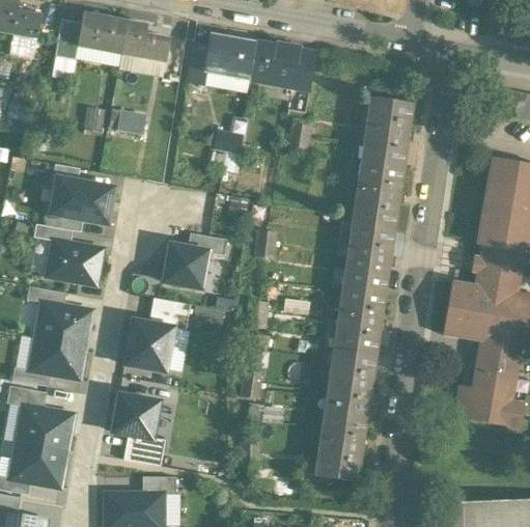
[(18,1),(14,0),(0,0),(0,30),(36,37),(40,15),(17,10),(18,1)]
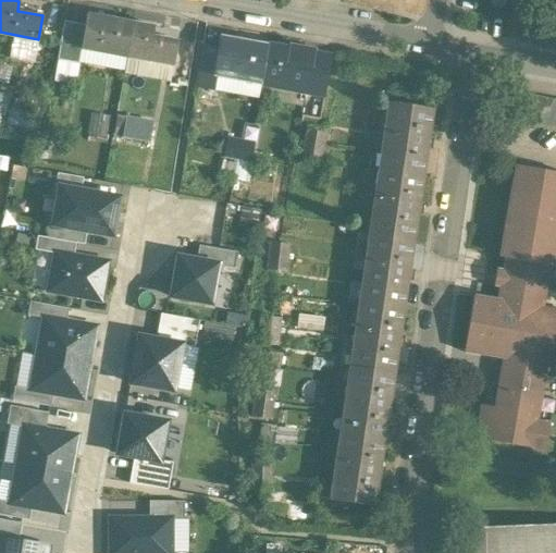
[(538,15),(527,12),(523,29),(533,32),(538,15)]
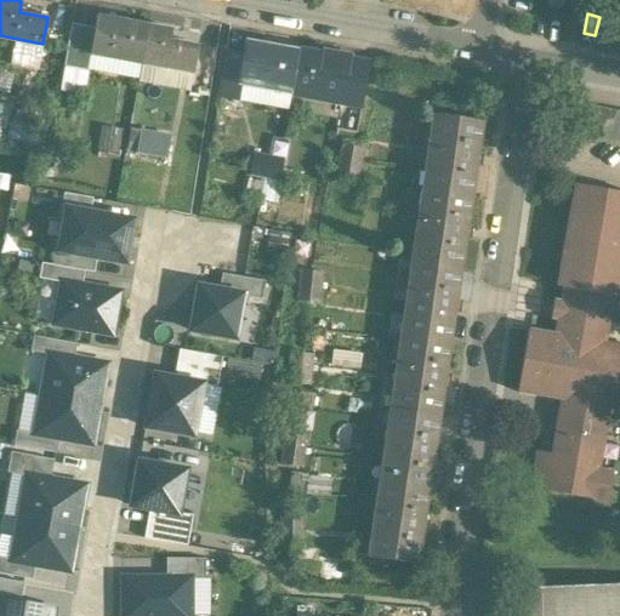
[(148,24),(98,15),(96,27),(91,52),(142,62),(148,24)]
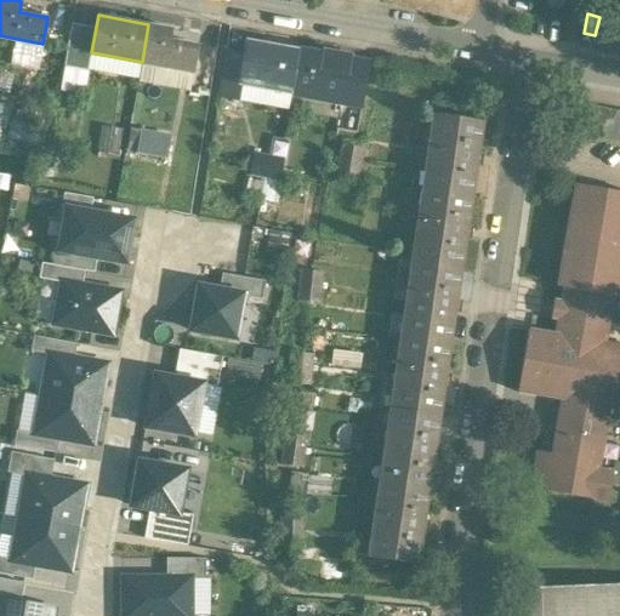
[(96,27),(72,22),(63,66),(87,69),(91,52),(96,27)]
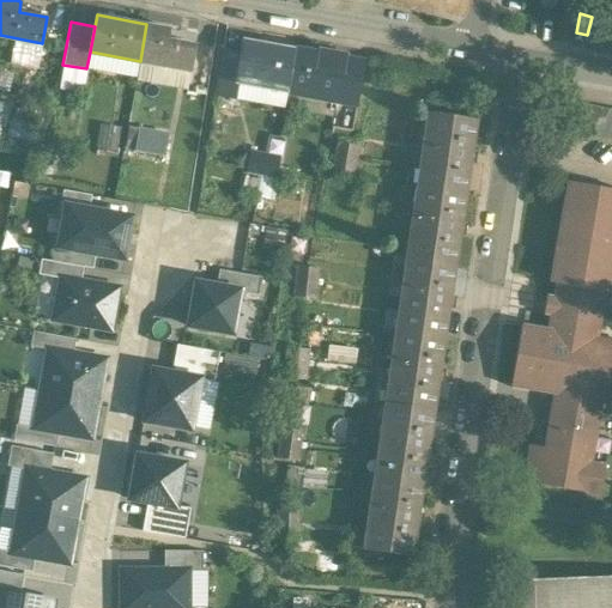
[(170,29),(146,24),(140,61),(191,71),(195,46),(168,40),(170,29)]
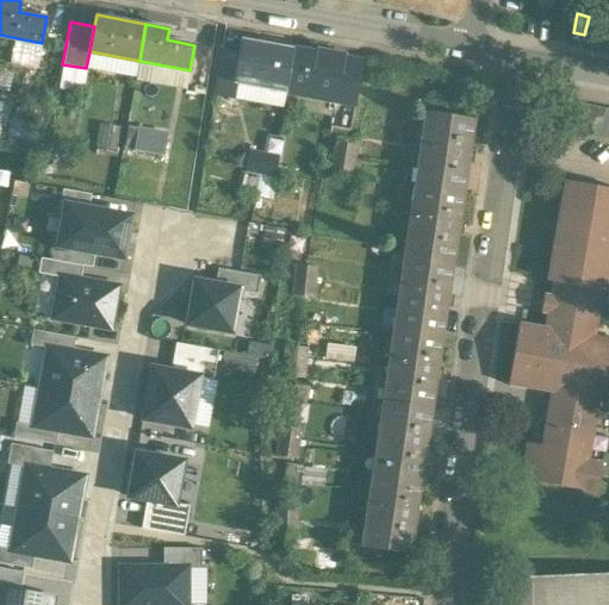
[(38,64),(42,43),(17,39),(13,61),(38,64)]
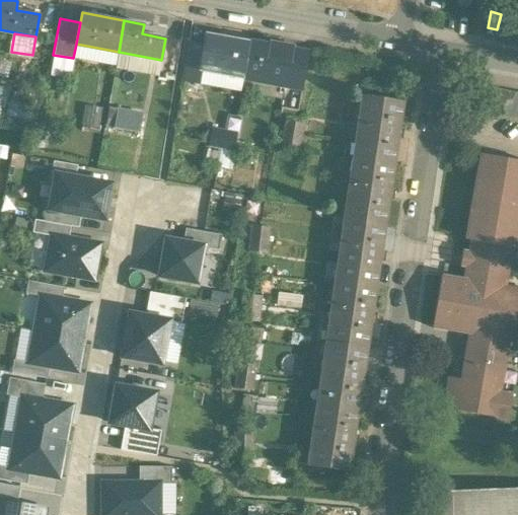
[(249,43),(206,34),(205,45),(200,68),(202,68),(243,75),(249,43)]
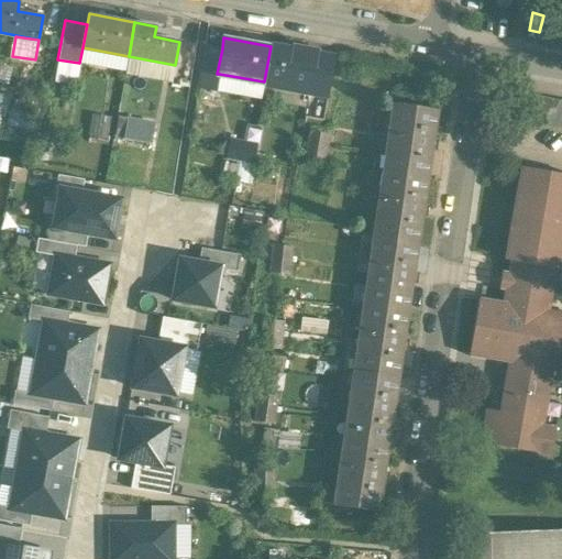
[(222,48),(205,45),(198,85),(217,88),(219,74),(217,74),(222,48)]
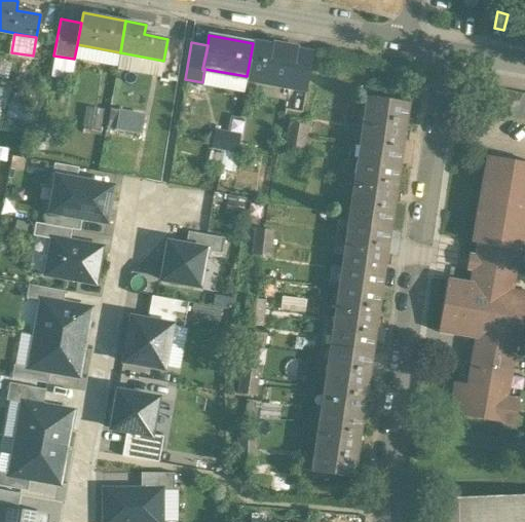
[(272,45),(253,42),(253,43),(247,76),(247,77),(306,87),(312,53),(297,50),(297,46),(272,42),(272,45)]
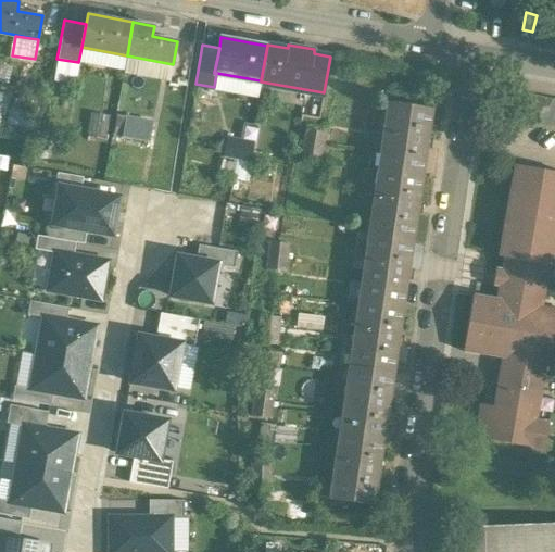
[(554,98),(521,92),(517,116),(554,123),(554,98)]
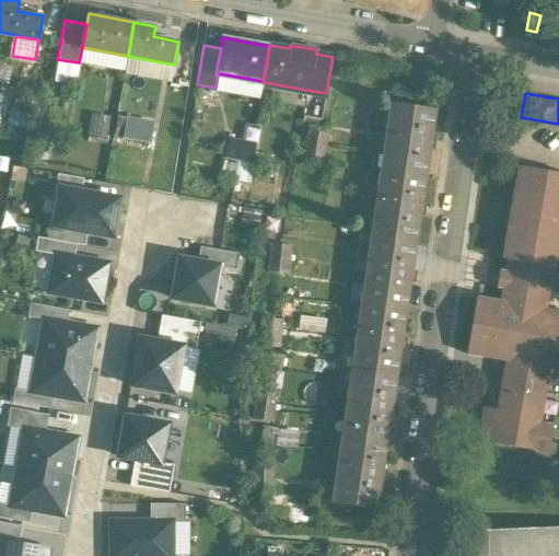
[(434,107),(391,101),(381,169),(424,175),(434,107)]
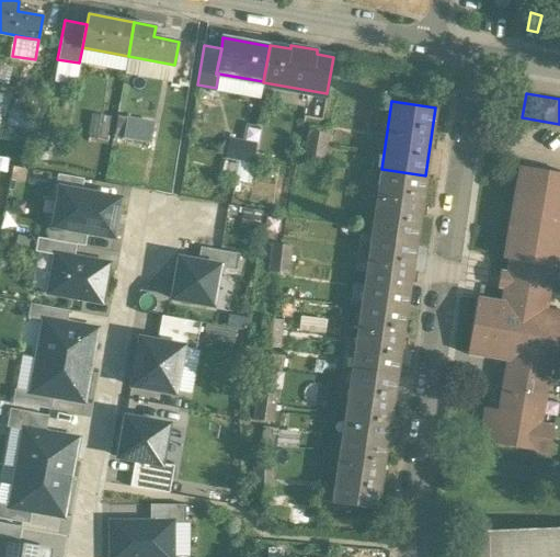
[(37,135),(43,114),(12,106),(7,127),(37,135)]
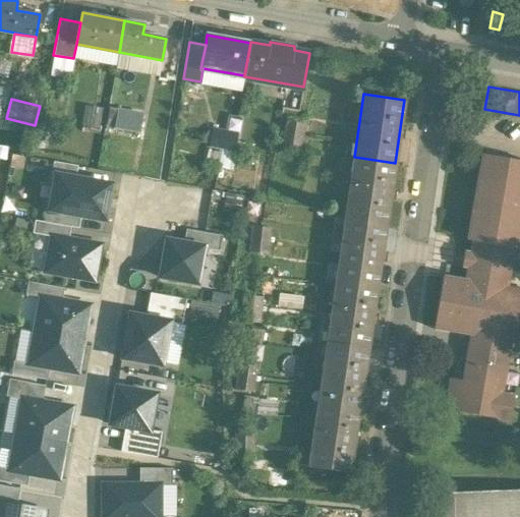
[(143,114),(118,109),(115,126),(139,131),(143,114)]
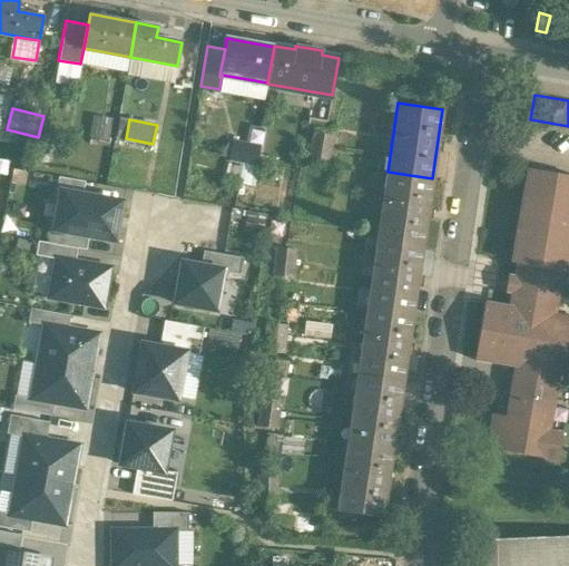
[(332,134),(312,132),(307,159),(327,163),(332,134)]
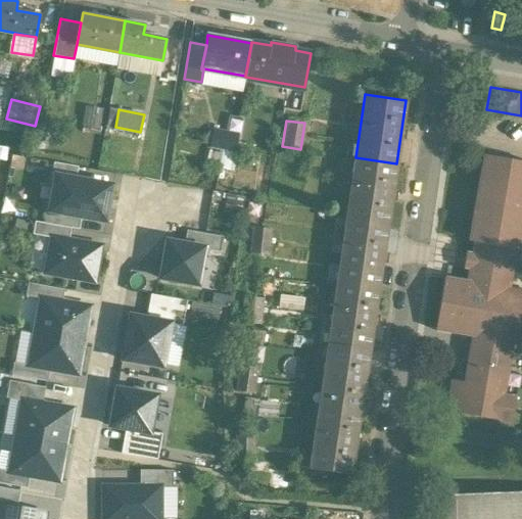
[(226,130),(214,127),(210,145),(223,147),(226,130)]
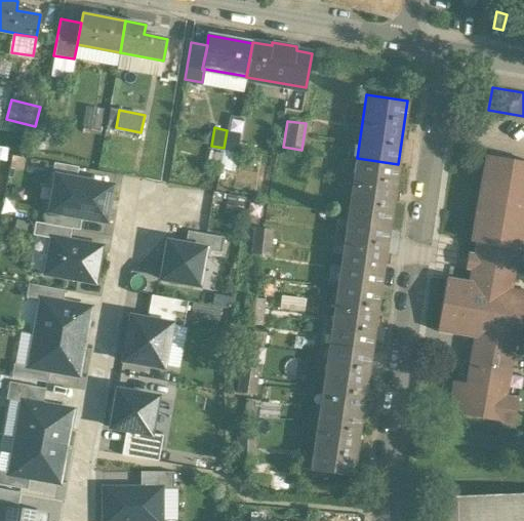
[(239,132),(227,130),(224,148),(236,150),(239,132)]
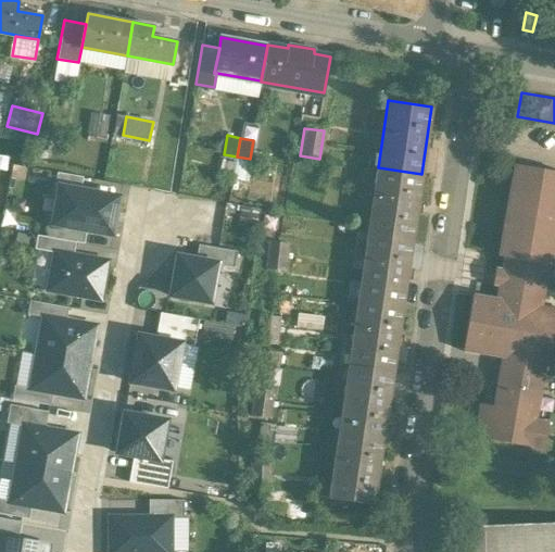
[(554,170),(514,163),(499,253),(504,254),(502,267),(495,266),(493,283),(500,284),(497,298),(475,293),(465,350),(546,363),(554,364),(554,306),(541,305),(549,262),(554,263),(554,170)]
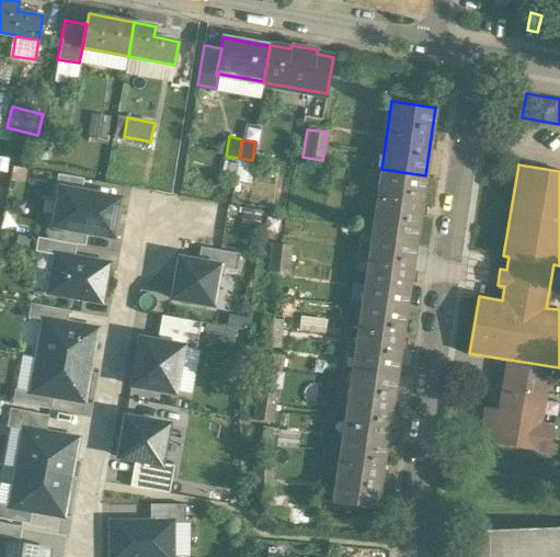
[(425,175),(381,169),(372,236),(416,241),(425,175)]
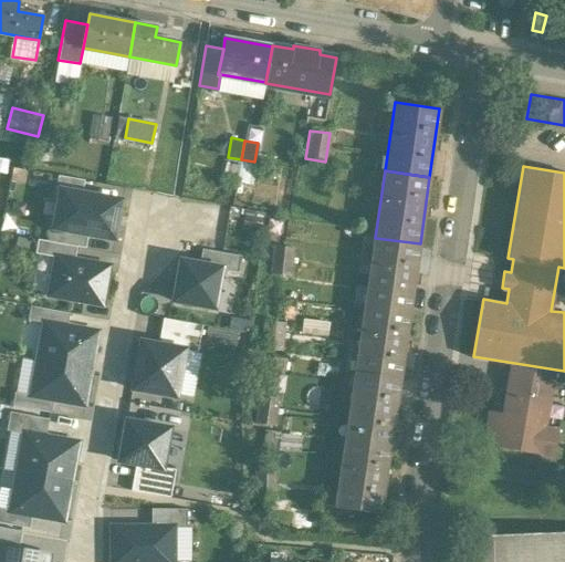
[(60,187),(82,191),(85,178),(59,173),(55,187),(60,188),(60,187)]
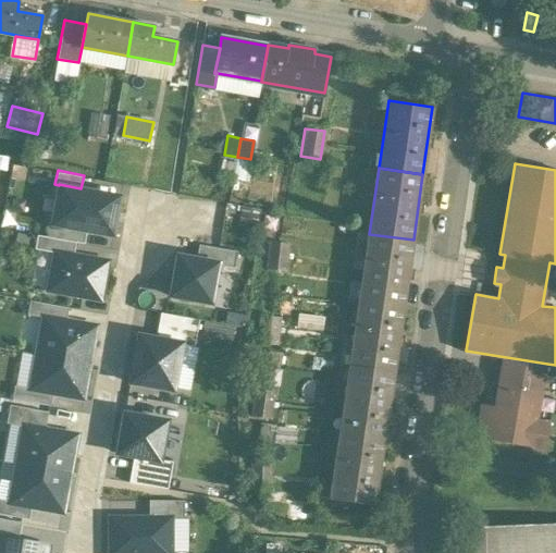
[(81,188),(59,184),(59,185),(52,221),(57,222),(57,223),(86,229),(112,233),(120,195),(81,188)]
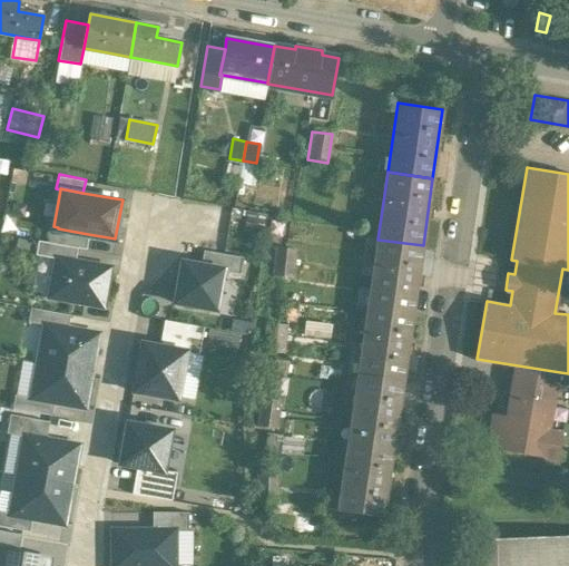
[(87,247),(88,234),(58,228),(58,227),(54,226),(50,225),(47,240),(78,245),(87,247)]
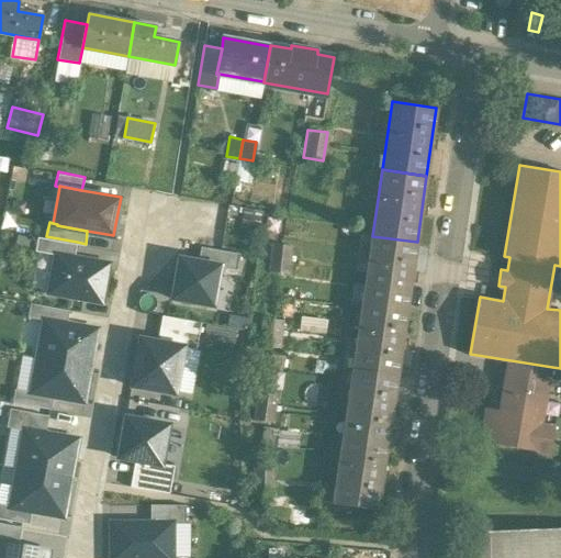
[(56,252),(75,255),(77,242),(46,236),(37,235),(35,249),(56,253),(56,252)]
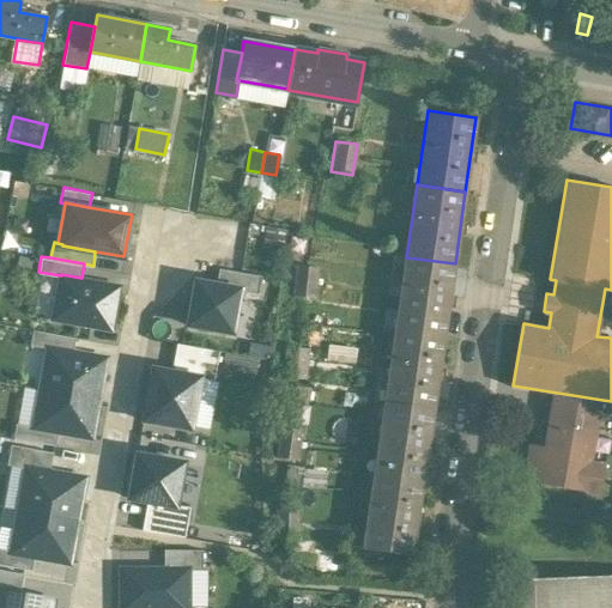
[(455,263),(406,257),(395,329),(444,335),(455,263)]
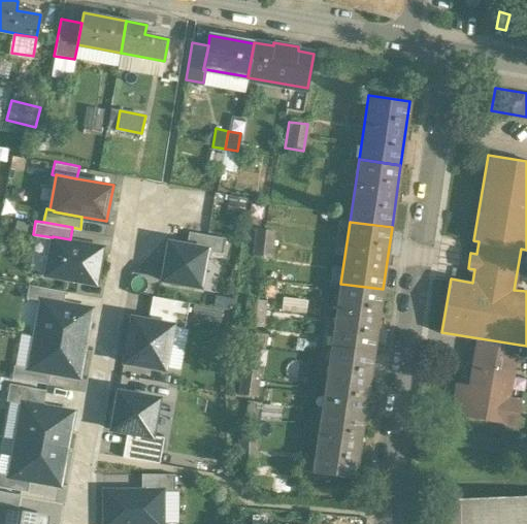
[(273,229),(256,227),(253,253),(270,255),(273,229)]
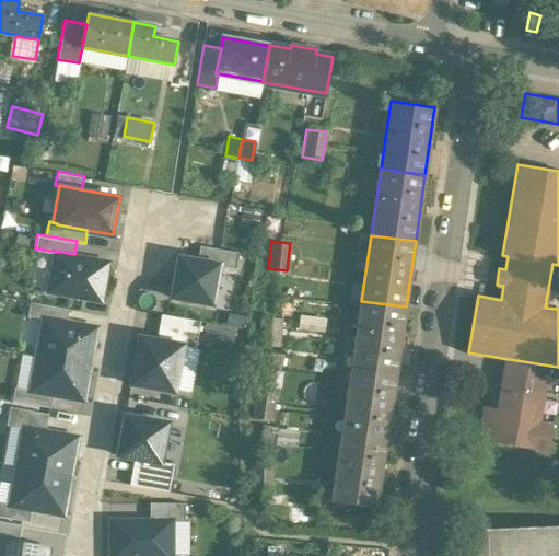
[(220,264),(220,265),(236,268),(240,252),(200,244),(198,259),(220,264)]
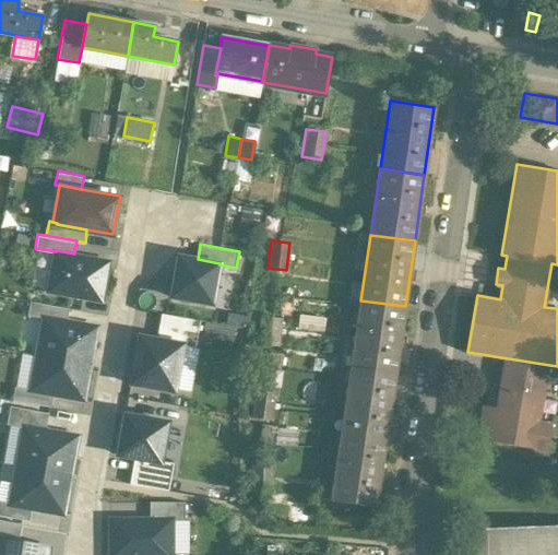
[(56,250),(56,251),(48,290),(102,298),(108,260),(74,254),(56,250)]
